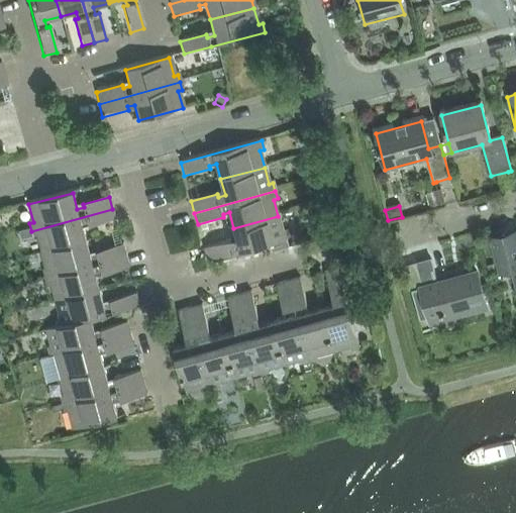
[(37,237),(41,254),(86,242),(82,226),(88,225),(89,228),(115,221),(112,209),(31,231),(33,238),(37,237)]
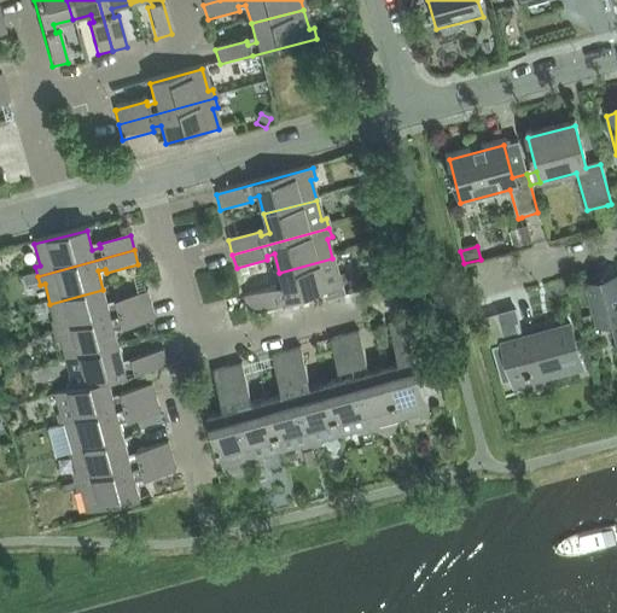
[(244,298),(249,314),(322,293),(342,289),(345,287),(343,278),(338,279),(332,258),(279,273),(285,292),(277,295),(275,290),(244,298)]
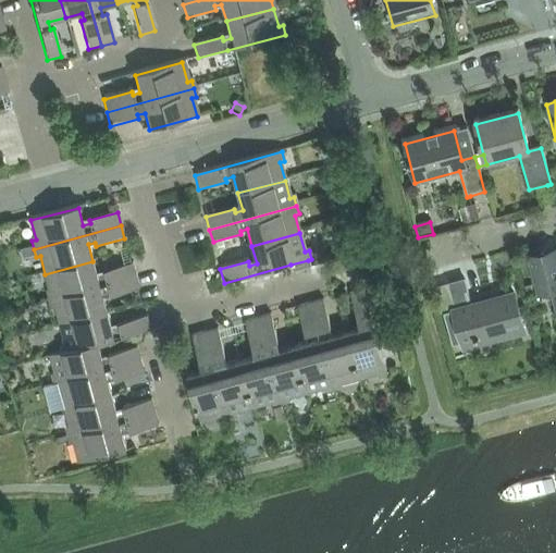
[(555,250),(528,259),(539,296),(553,293),(555,305),(555,250)]
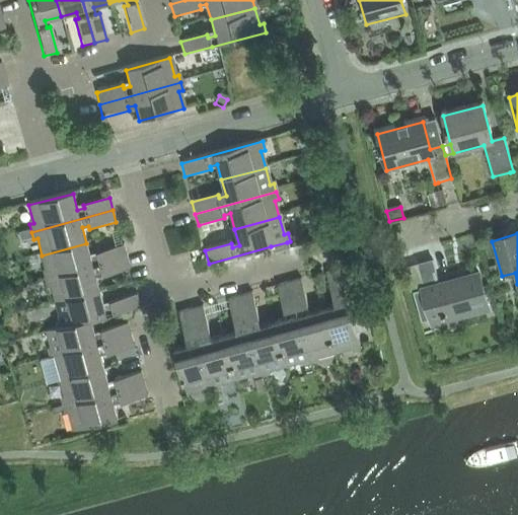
[(287,242),(271,246),(273,255),(290,250),(287,242)]
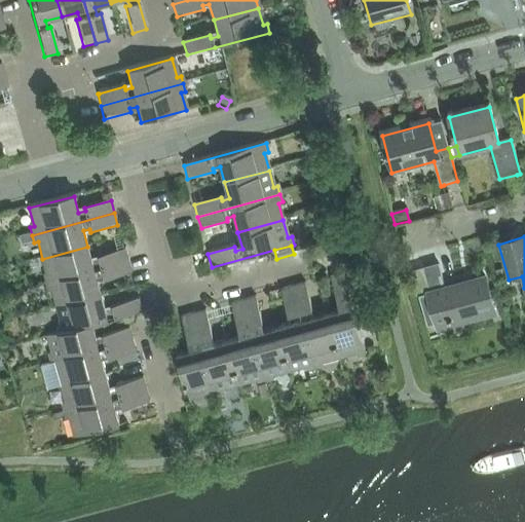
[(43,276),(45,285),(127,262),(124,251),(98,258),(99,261),(91,263),(87,247),(42,259),(47,275),(43,276)]
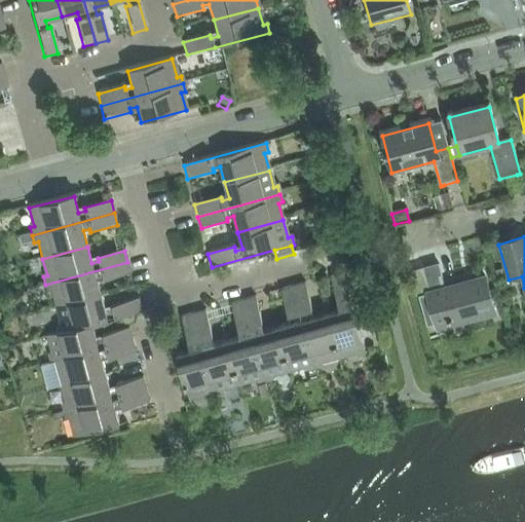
[(51,292),(55,308),(101,297),(97,281),(103,278),(104,282),(130,274),(127,262),(45,285),(47,293),(51,292)]
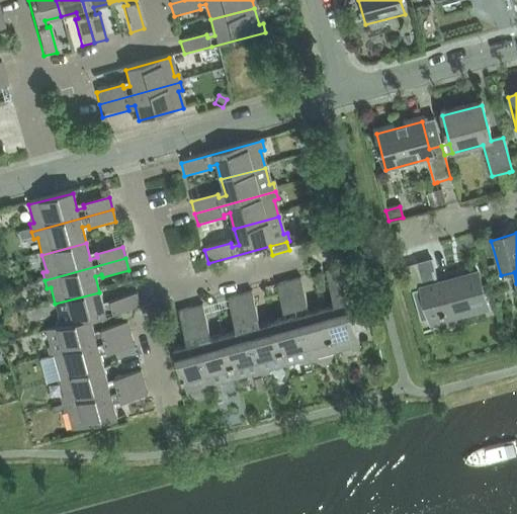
[(445,316),(446,321),(486,311),(487,311),(477,275),(437,285),(431,263),(417,267),(423,289),(412,292),(420,323),(430,320),(430,321),(431,320),(445,316)]
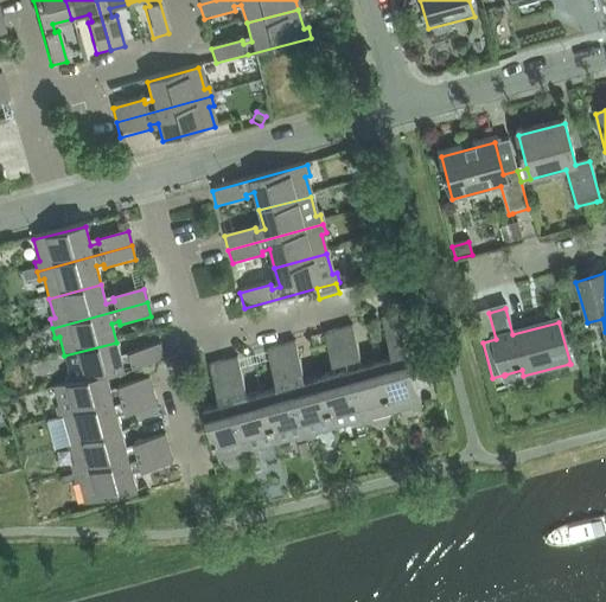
[(396,358),(377,364),(391,415),(410,410),(412,415),(422,411),(416,390),(432,386),(421,348),(406,353),(396,318),(382,321),(390,352),(394,351),(396,358)]
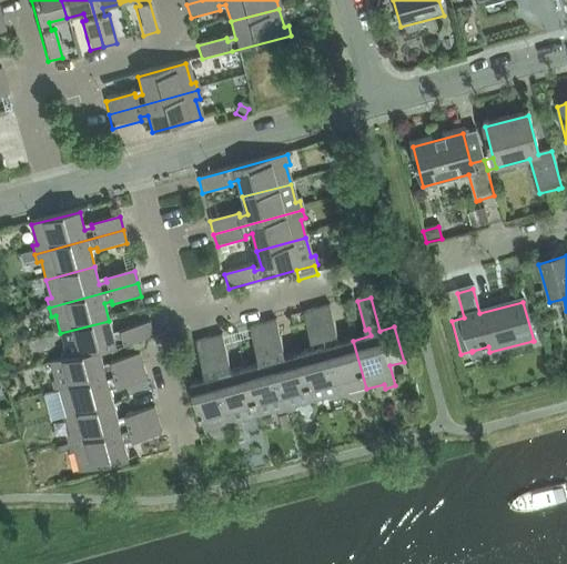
[(328,309),(316,312),(341,401),(348,399),(347,394),(366,389),(353,341),(335,345),(333,339),(336,338),(328,309)]
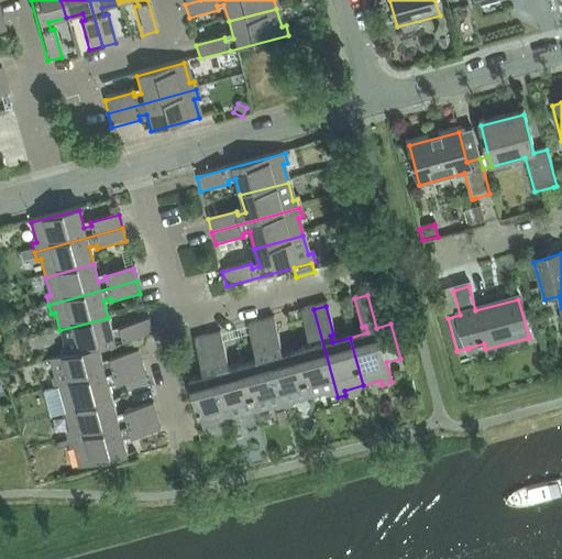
[(313,348),(297,352),(309,399),(328,395),(329,399),(338,397),(313,309),(300,313),(308,341),(312,340),(313,348)]
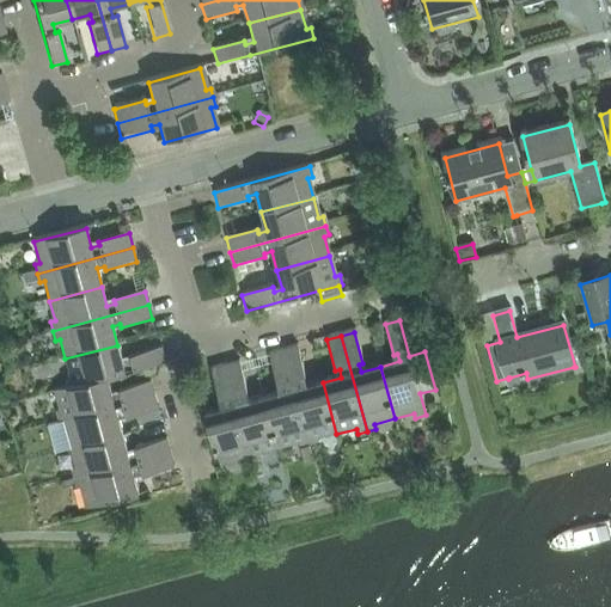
[(107,380),(158,366),(164,365),(160,349),(129,357),(130,362),(122,363),(117,345),(65,359),(71,379),(66,380),(68,390),(107,379),(107,380)]
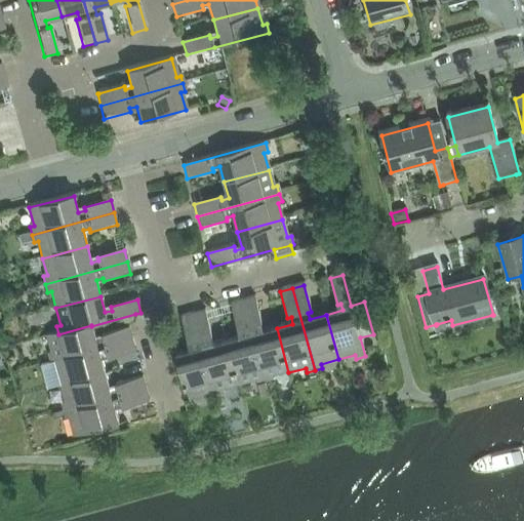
[(254,298),(243,302),(265,384),(273,382),(272,377),(288,372),(277,328),(259,332),(257,326),(262,325),(254,298)]
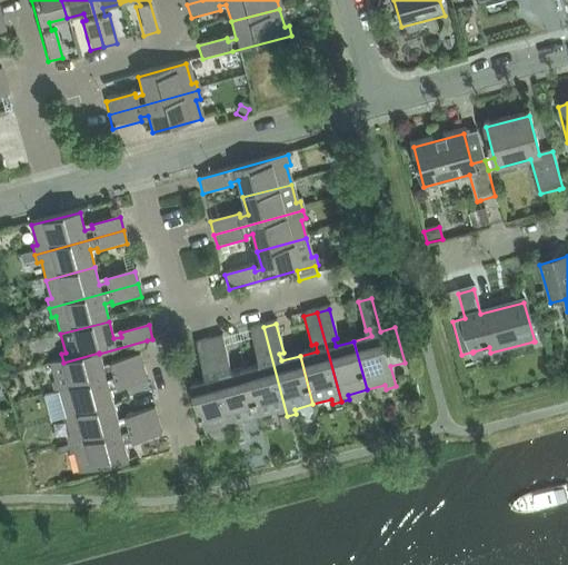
[(263,366),(246,370),(259,419),(278,414),(279,418),(287,416),(263,327),(250,330),(258,359),(261,358),(263,366)]
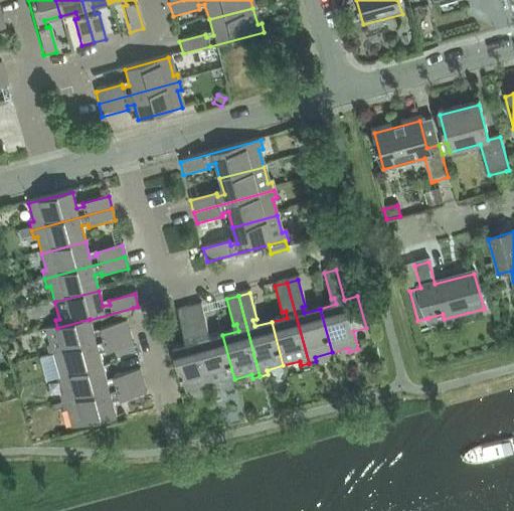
[(200,306),(189,309),(211,389),(218,387),(217,383),(234,379),(222,335),(205,340),(204,333),(207,332),(200,306)]
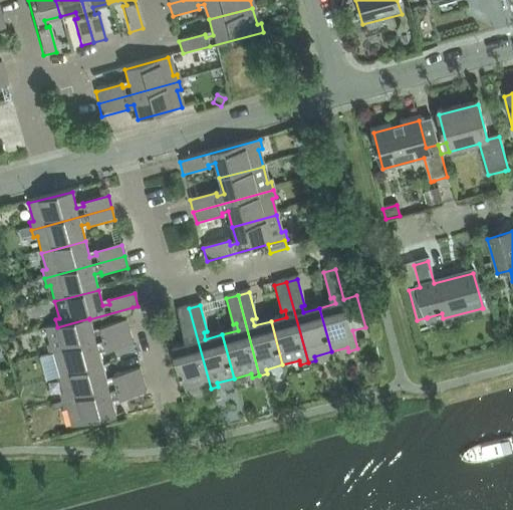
[(189,308),(177,311),(184,337),(188,336),(189,343),(172,348),(185,392),(202,387),(203,391),(211,389),(189,308)]
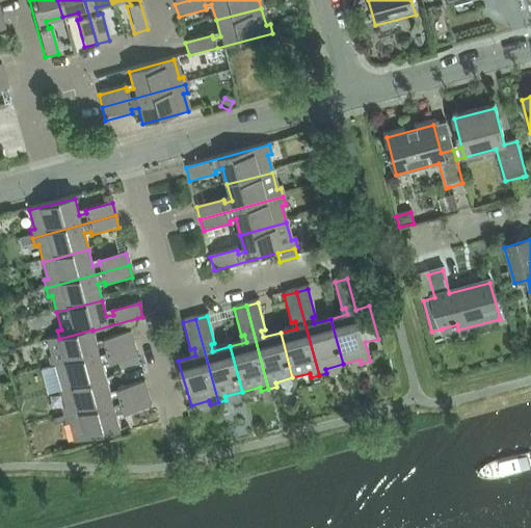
[(97,346),(93,331),(93,330),(59,339),(47,342),(52,360),(48,361),(50,369),(133,346),(130,334),(103,341),(104,344),(97,346)]
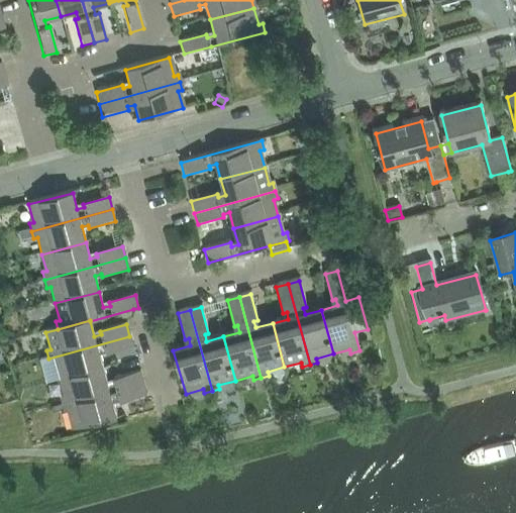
[(55,365),(60,382),(103,370),(99,353),(106,351),(107,355),(133,348),(129,336),(48,358),(50,366),(55,365)]
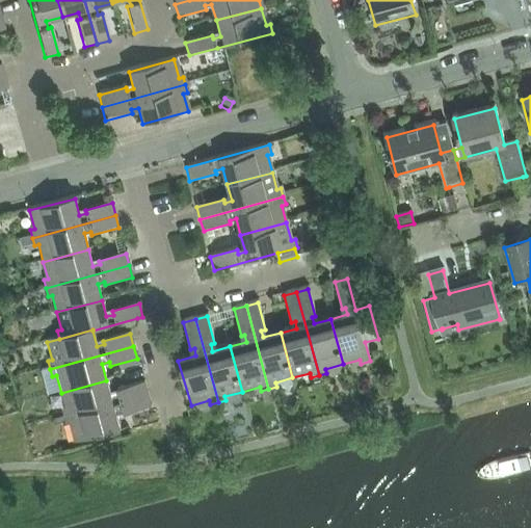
[(117,395),(111,397),(106,380),(61,393),(65,410),(61,411),(63,419),(148,396),(143,385),(116,392),(117,395)]
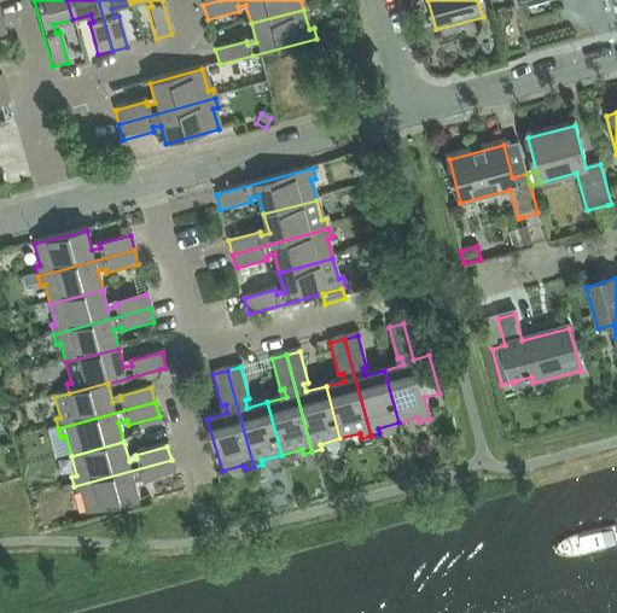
[(87,515),(140,501),(134,482),(143,479),(144,483),(175,474),(172,460),(74,486),(76,496),(81,495),(87,515)]
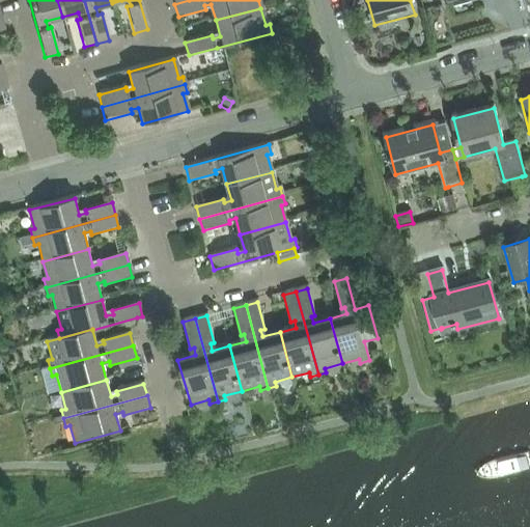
All buildings are outlined.
